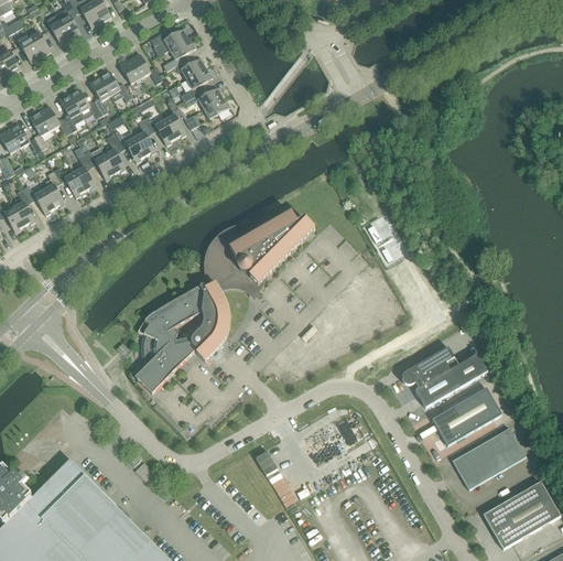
[(56,13),(60,20),(71,39),(80,33),(71,17),(76,13),(68,0),(65,0),(62,2),(65,9),(56,13)]
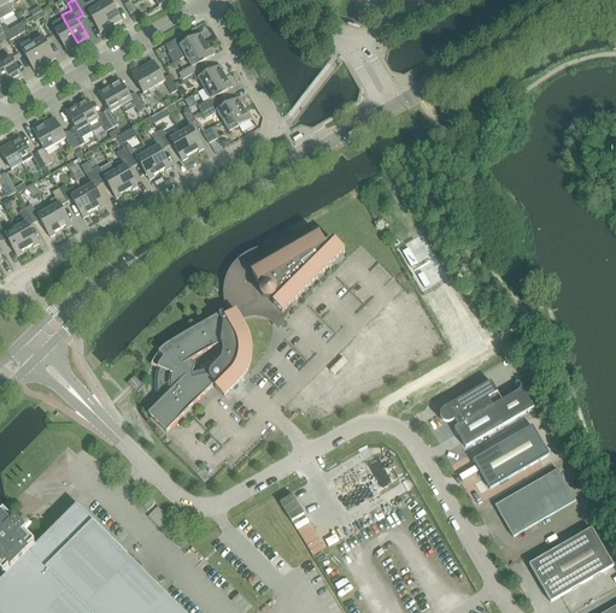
[(87,0),(83,3),(88,9),(87,9),(99,30),(110,23),(97,0),(87,0)]
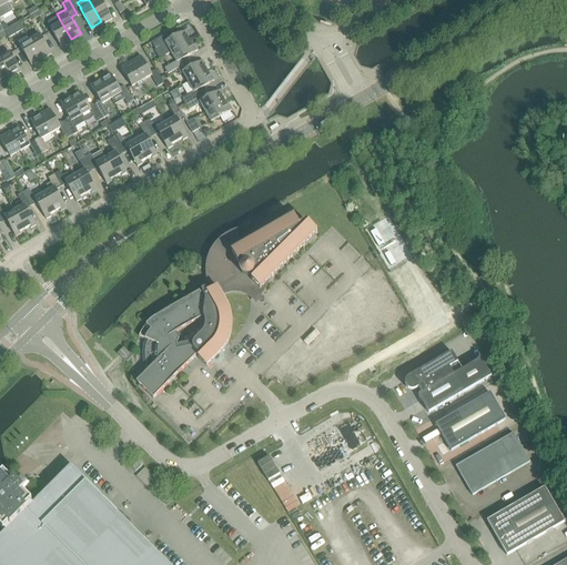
[(89,0),(101,21),(111,16),(102,0),(89,0)]
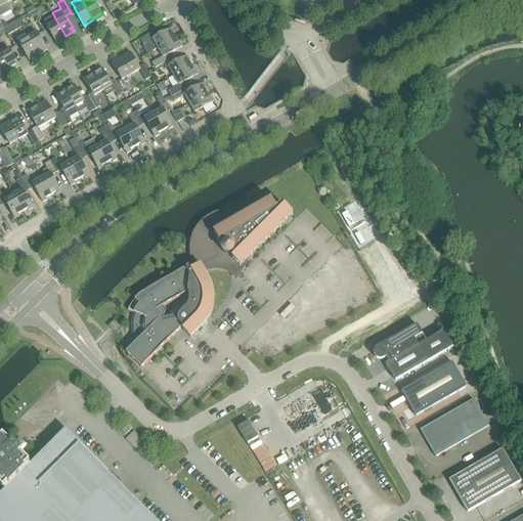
[(66,36),(55,18),(52,12),(44,17),(44,19),(46,24),(56,41),(66,36)]
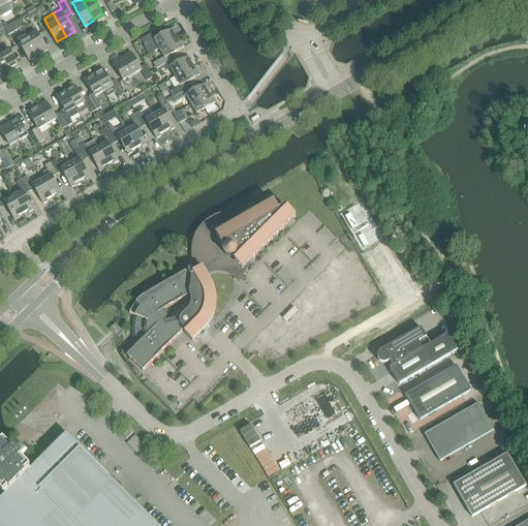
[(156,35),(153,29),(141,36),(144,42),(148,40),(153,50),(158,47),(158,45),(176,36),(174,31),(175,31),(173,26),(156,35)]
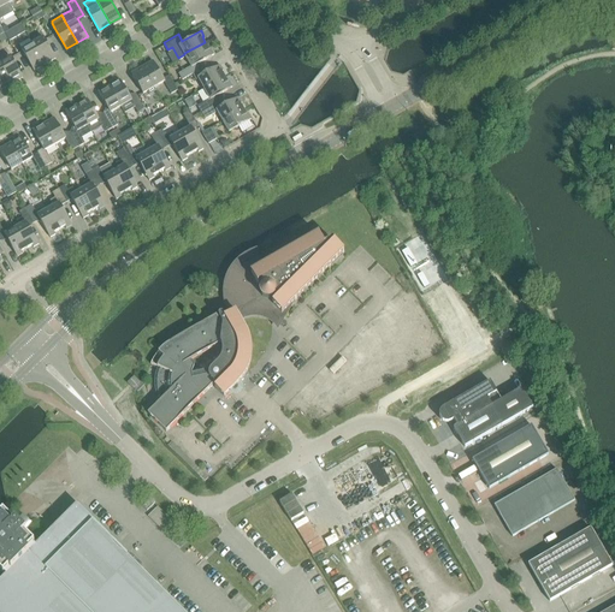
[(42,34),(31,41),(43,61),(54,55),(42,34)]
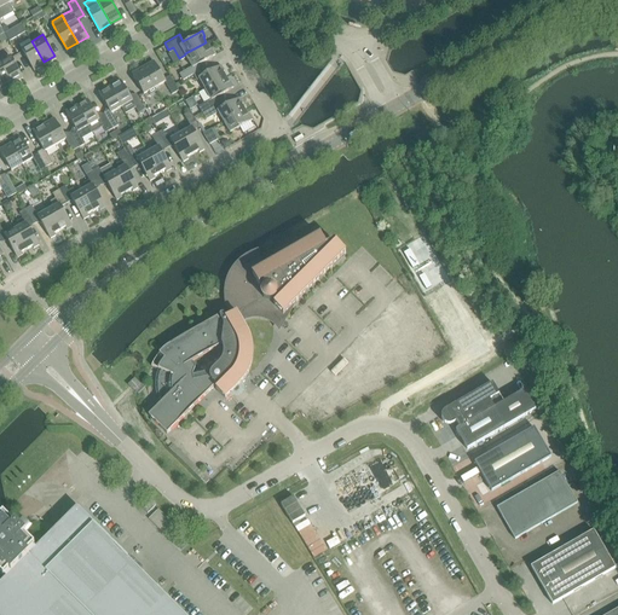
[(33,68),(44,62),(32,41),(21,47),(33,68)]
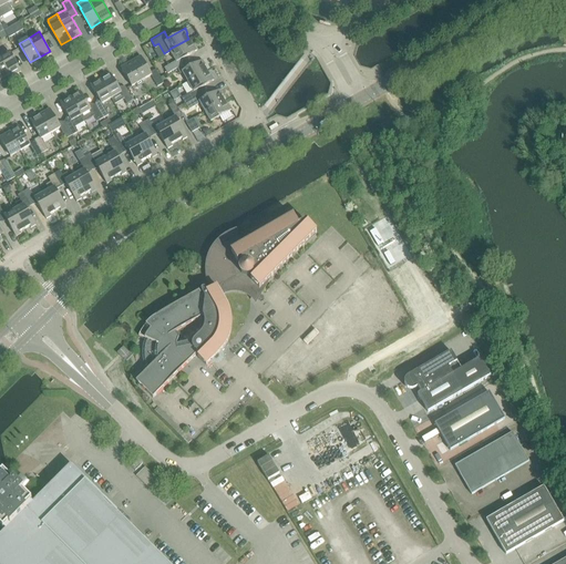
[(166,71),(176,65),(181,62),(178,58),(196,48),(193,42),(192,43),(188,39),(170,49),(170,50),(175,59),(163,65),(166,71)]
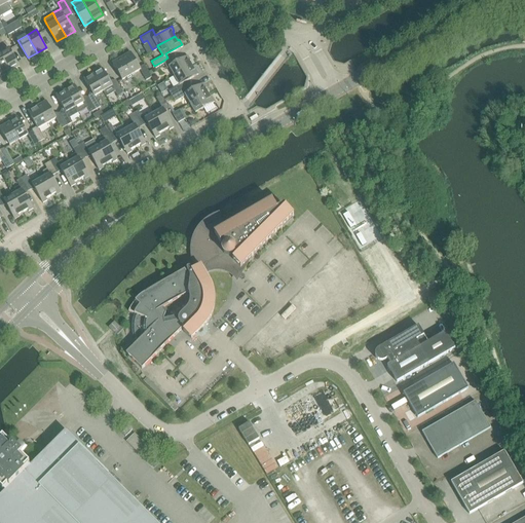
[(0,52),(9,69),(19,64),(8,45),(0,49),(0,52)]
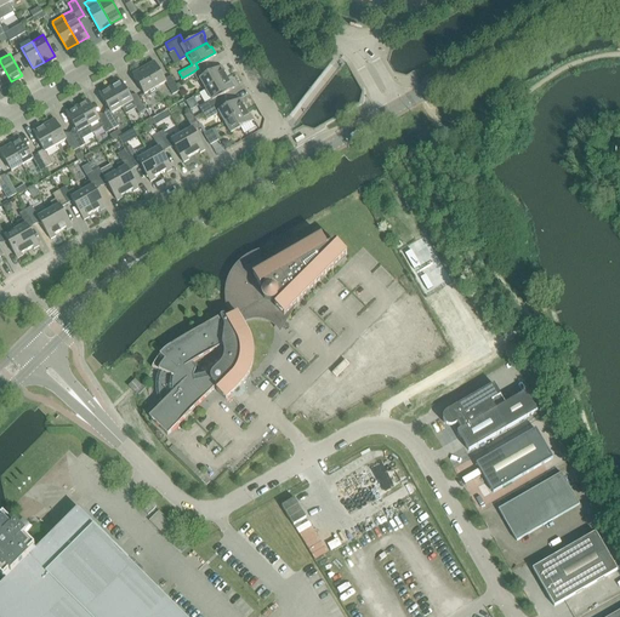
[(153,58),(142,64),(154,85),(165,79),(172,91),(178,87),(170,73),(164,76),(153,58)]
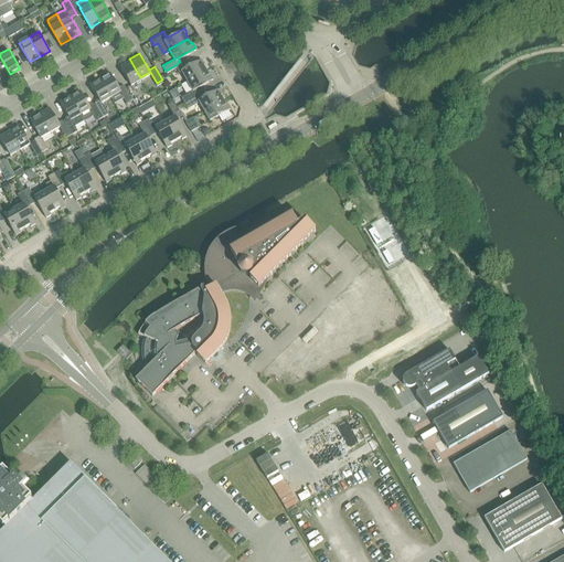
[(10,74),(0,56),(0,80),(10,74)]
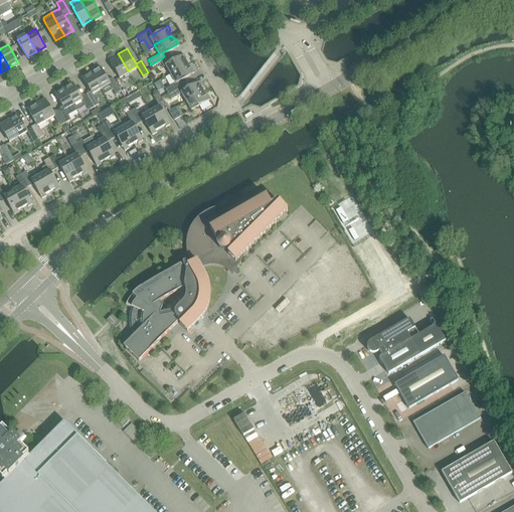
[(165,63),(170,71),(187,61),(184,57),(186,56),(183,51),(167,61),(164,56),(160,59),(163,64),(165,63)]
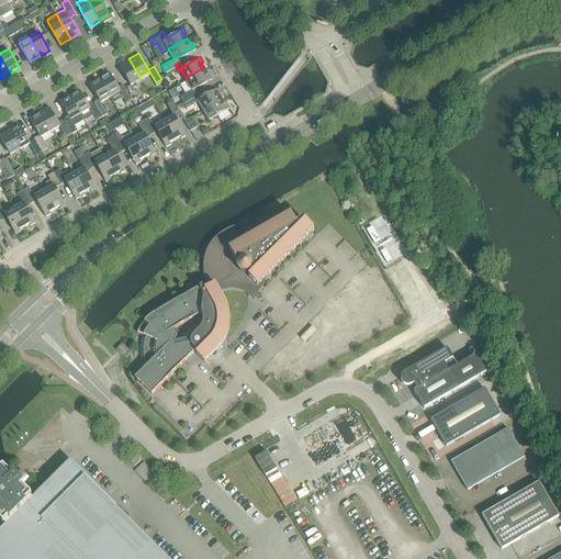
[(130,82),(139,77),(128,58),(119,64),(130,82)]
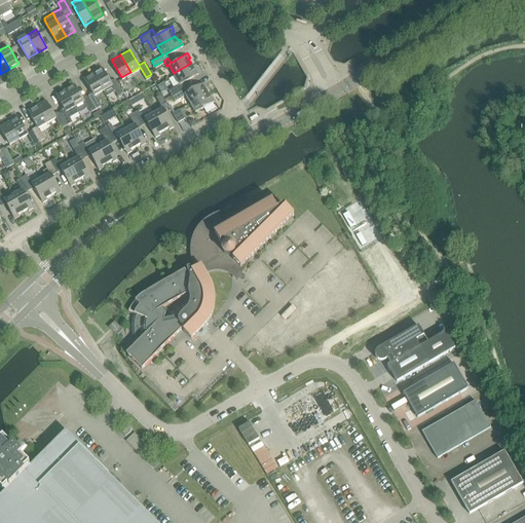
[(171,94),(180,88),(184,85),(181,81),(197,72),(195,67),(193,68),(191,63),(174,73),(178,81),(167,87),(171,94)]
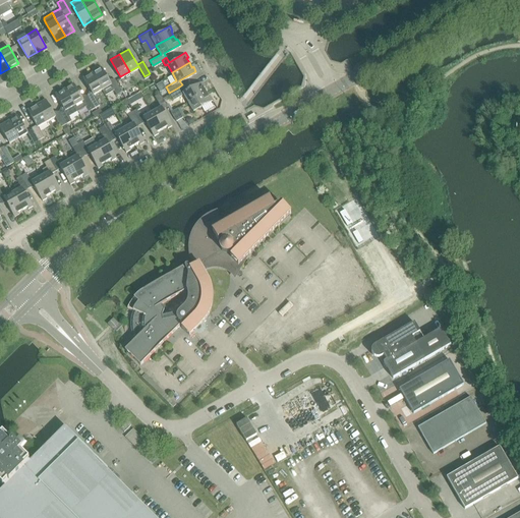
[(102,88),(110,82),(116,93),(121,90),(114,77),(110,79),(101,65),(92,70),(102,88)]
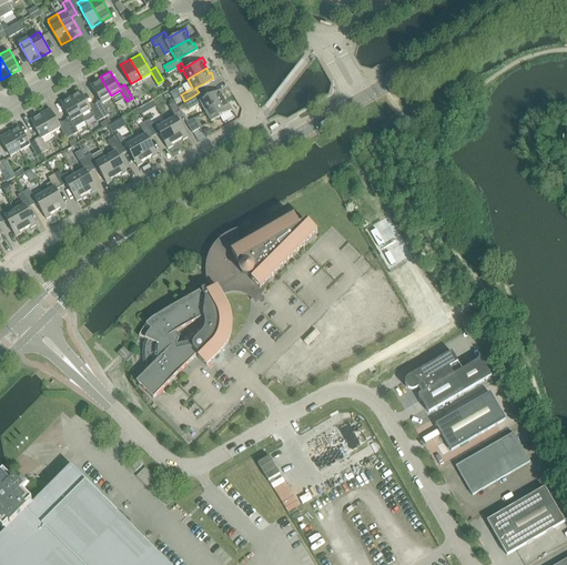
[(94,102),(102,115),(108,112),(101,101),(111,96),(100,77),(90,82),(100,99),(94,102)]
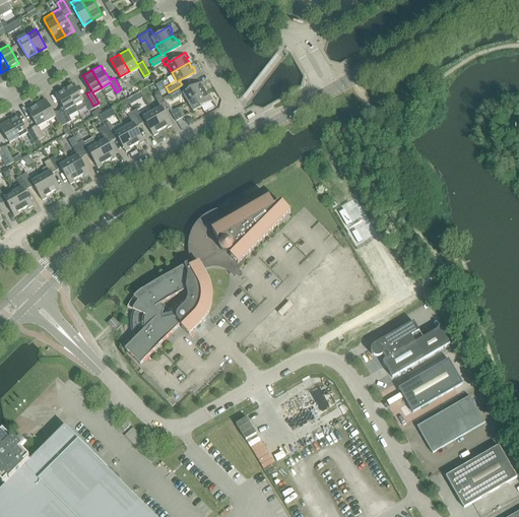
[(182,84),(178,87),(169,92),(172,98),(183,91),(187,100),(204,89),(202,85),(203,84),(200,79),(184,88),(182,84)]
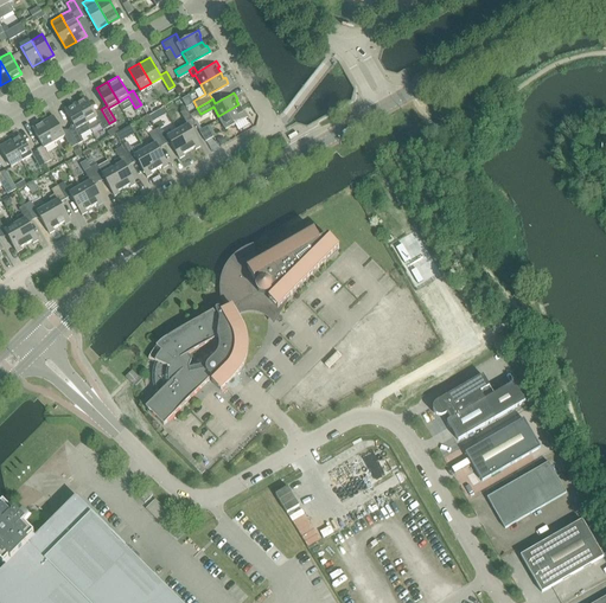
[(109,123),(101,109),(95,111),(85,94),(75,101),(85,121),(96,115),(103,127),(109,123)]
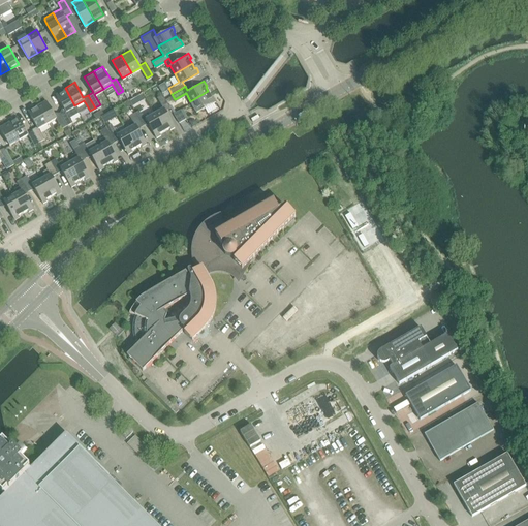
[(59,111),(66,123),(72,120),(66,110),(74,105),(65,88),(56,93),(64,109),(59,111)]
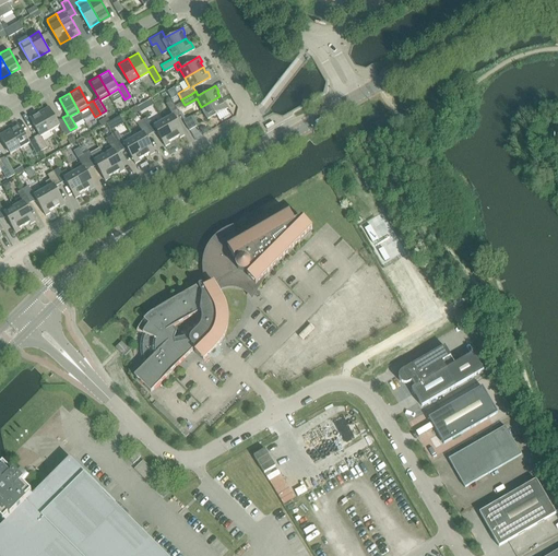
[(223,101),(220,96),(201,107),(206,117),(227,105),(224,99),(223,101)]
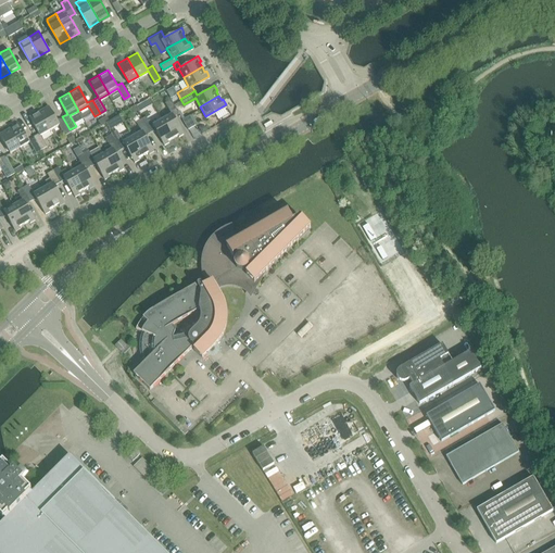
[(171,112),(162,117),(173,136),(177,133),(178,135),(184,132),(173,114),(178,111),(171,97),(164,100),(171,112)]
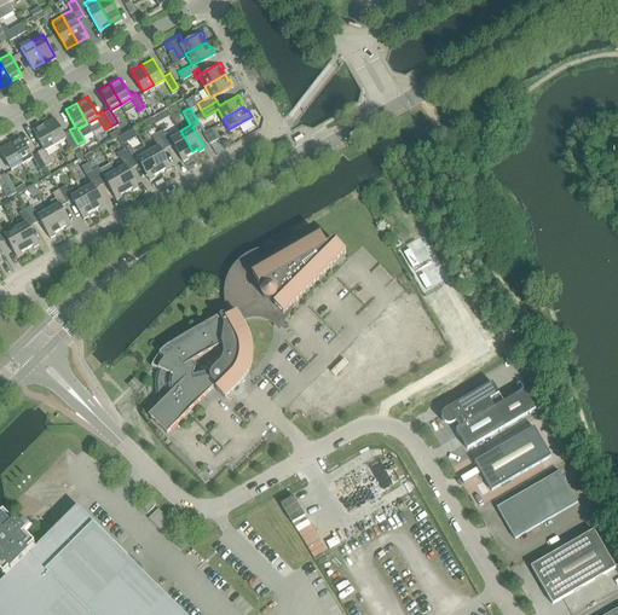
[(78,144),(69,129),(64,133),(53,115),(42,121),(55,141),(64,137),(71,148),(78,144)]
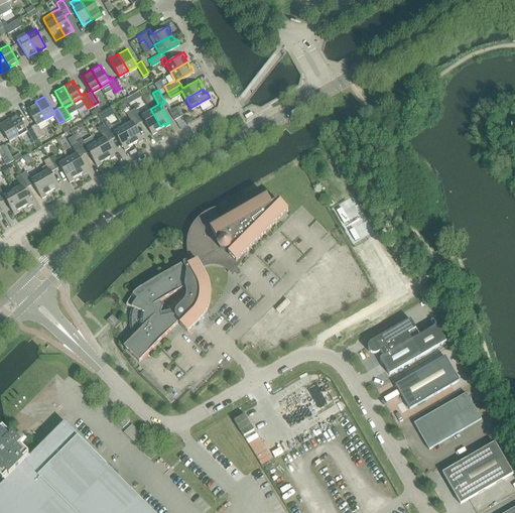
[(45,118),(35,101),(26,107),(35,122),(30,124),(31,126),(32,127),(35,133),(37,137),(42,133),(36,123),(45,118)]
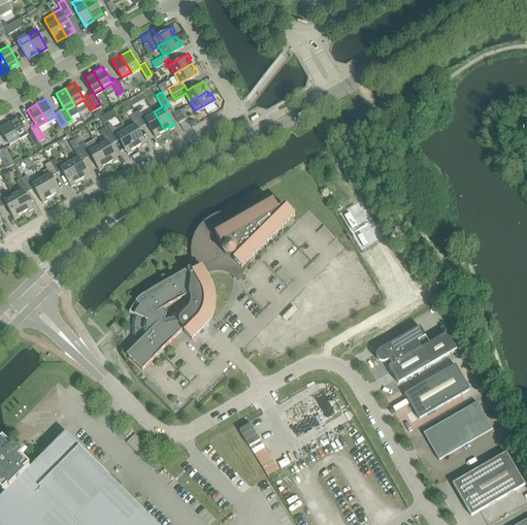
[(179,107),(172,111),(177,121),(185,117),(179,107)]
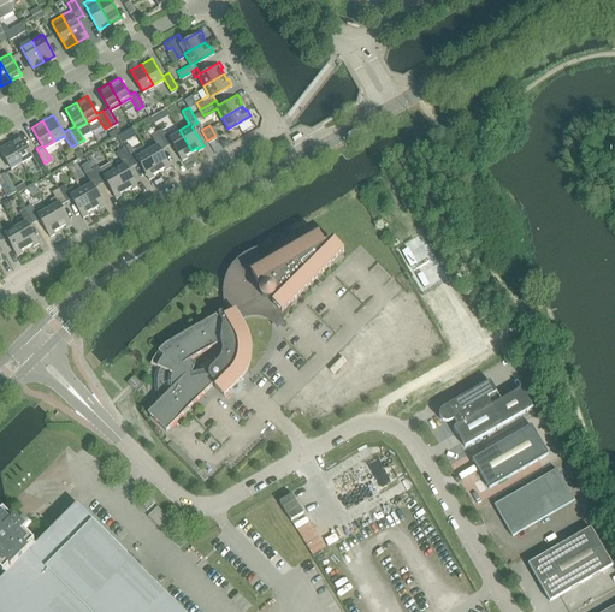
[(191,150),(179,130),(175,132),(171,128),(167,130),(161,129),(160,126),(157,129),(165,142),(170,138),(181,159),(187,155),(185,153),(191,150)]
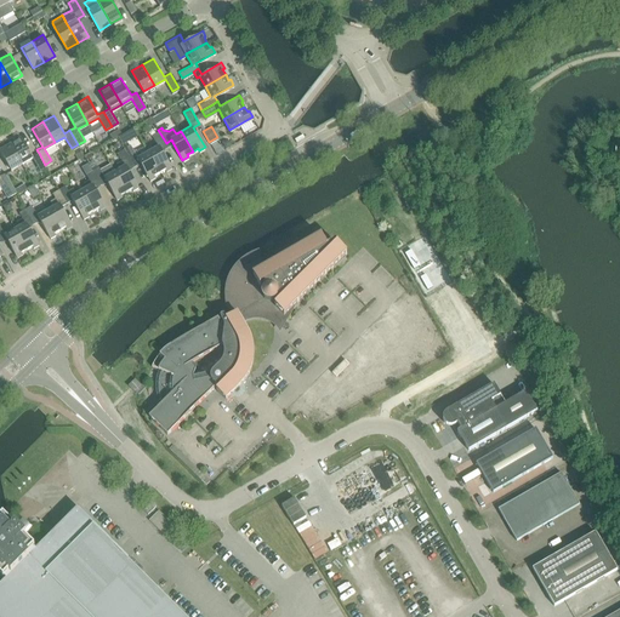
[(166,143),(158,130),(152,133),(158,144),(147,150),(159,171),(165,167),(165,170),(171,166),(160,147),(166,143)]
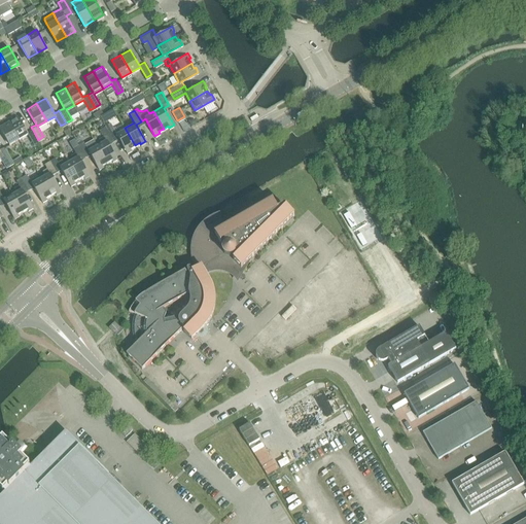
[(8,119),(19,137),(27,132),(28,132),(18,114),(8,119)]
